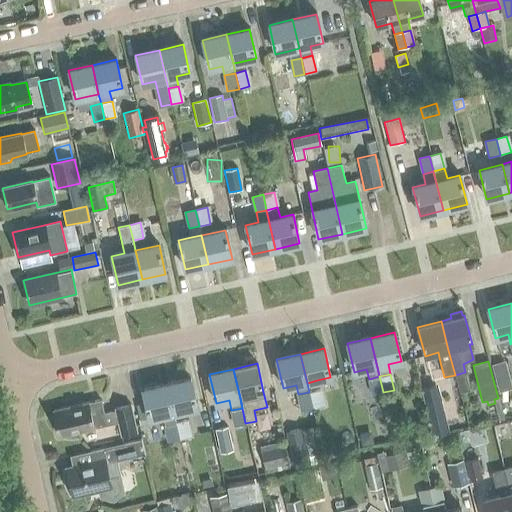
[(379,376),(369,379),(372,394),(383,392),(379,376)]
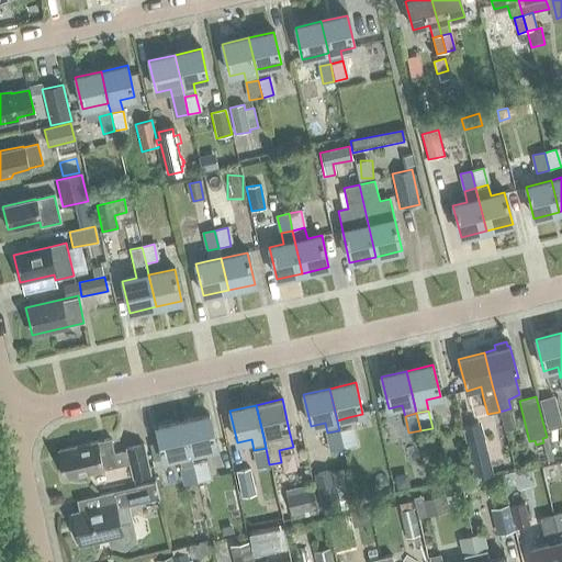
[(209,416),(182,422),(190,453),(202,451),(216,448),(209,416)]
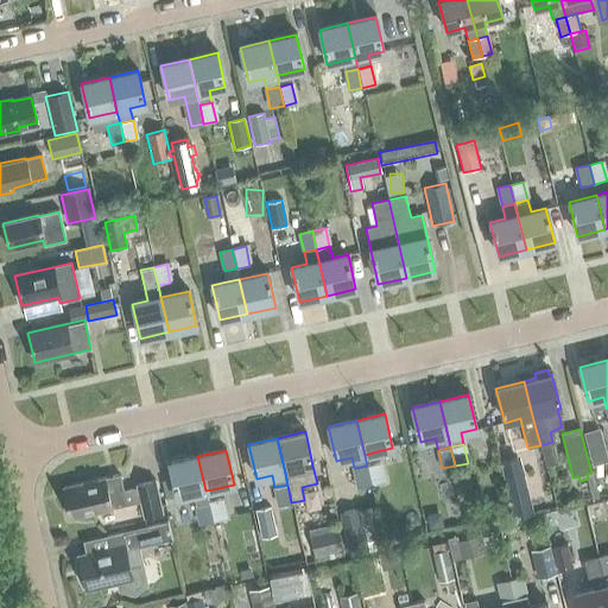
[(197,456),(169,463),(177,498),(192,494),(195,505),(208,501),(206,491),(197,456)]
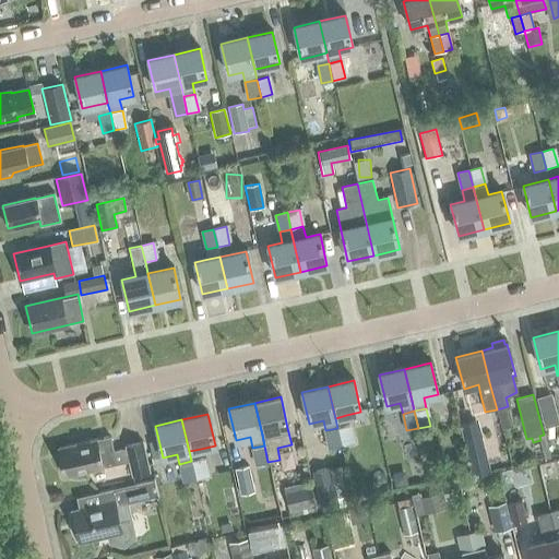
[(461,424),(471,467),(487,463),(477,419),(461,424)]
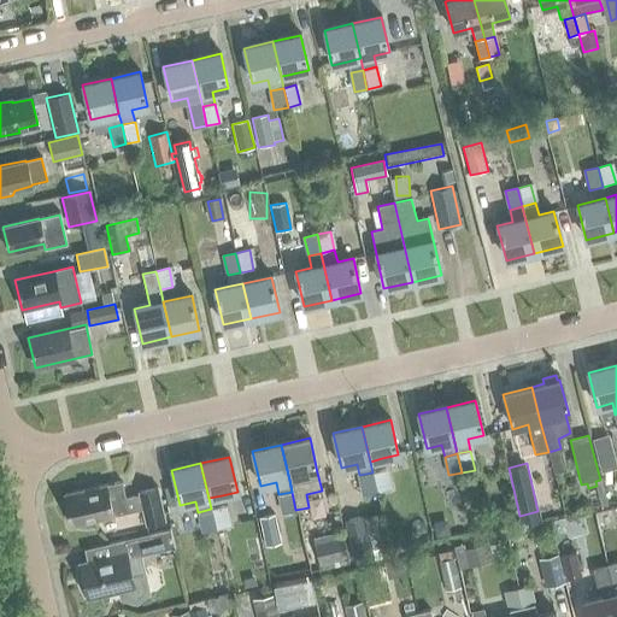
[(385,469),(372,472),(376,492),(389,489),(385,469)]
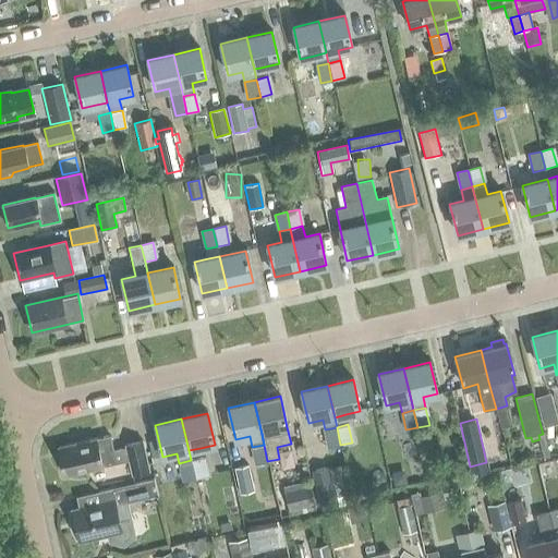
[(337,427),(325,429),(329,448),(340,445),(337,427)]
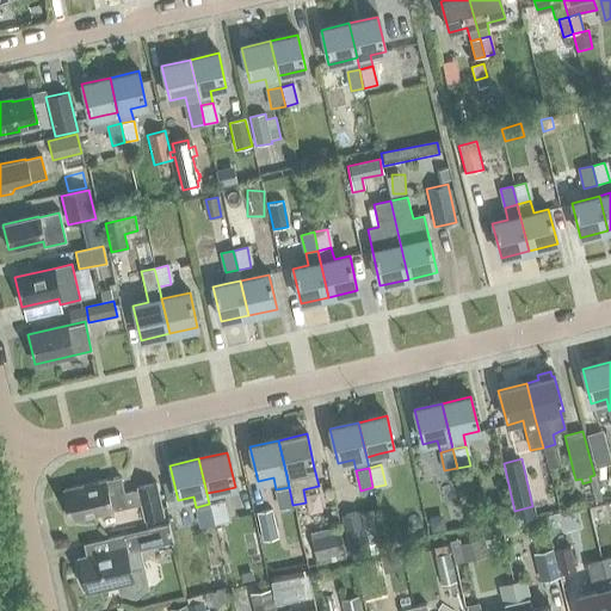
[(105,481),(105,480),(63,489),(71,522),(112,511),(136,505),(133,491),(123,493),(119,477),(105,481)]
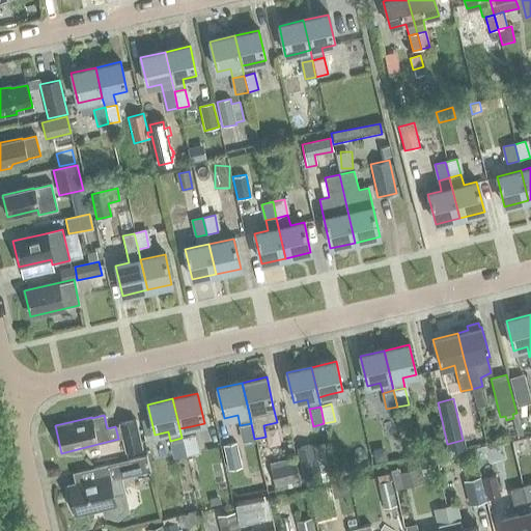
[(119,423),(126,452),(142,448),(135,420),(119,423)]
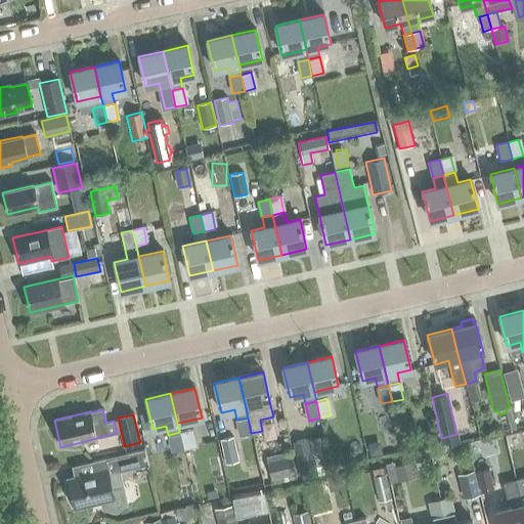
[(248,418),(236,420),(241,436),(251,433),(248,418)]
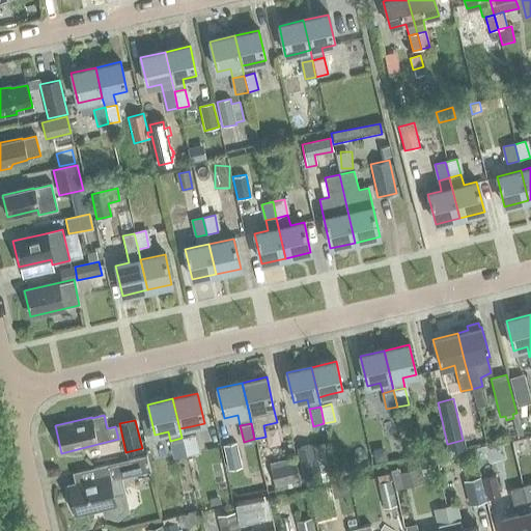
[(193,436),(182,438),(186,455),(196,452),(193,436)]
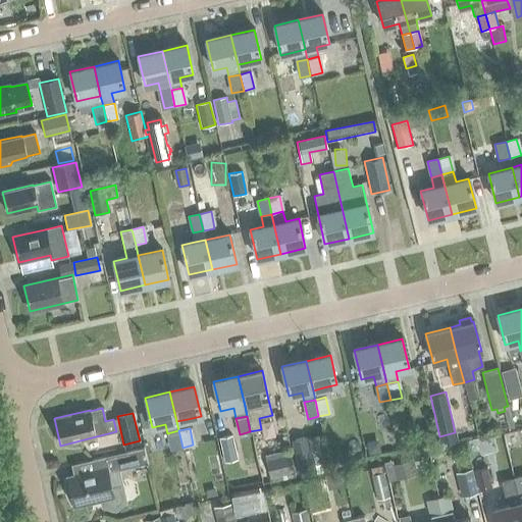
[(178,430),(167,433),(171,450),(183,448),(178,430)]
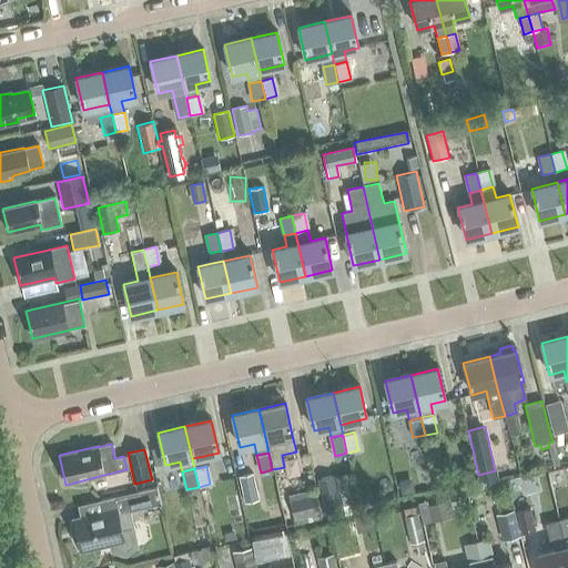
[(259,500),(253,474),(239,477),(244,504),(259,500)]
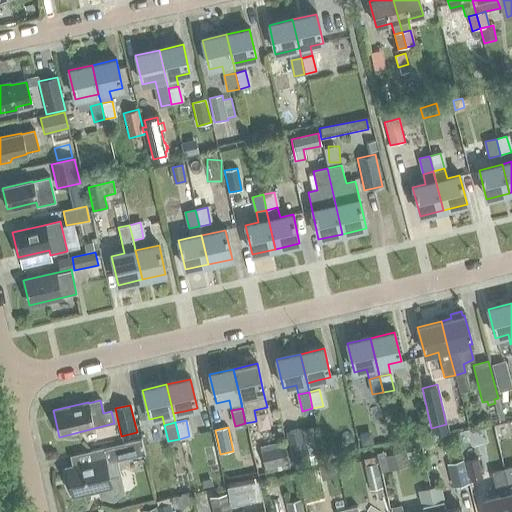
[(286,432),(293,464),(309,461),(302,429),(286,432)]
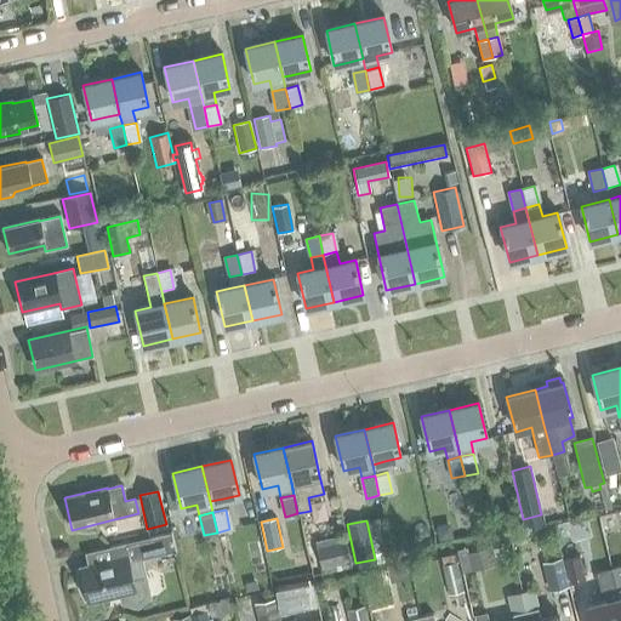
[(80,569),(81,570),(78,571),(79,586),(85,598),(87,597),(89,602),(123,593),(124,600),(136,604),(147,596),(143,581),(146,580),(141,559),(175,552),(171,533),(109,547),(112,562),(80,569)]
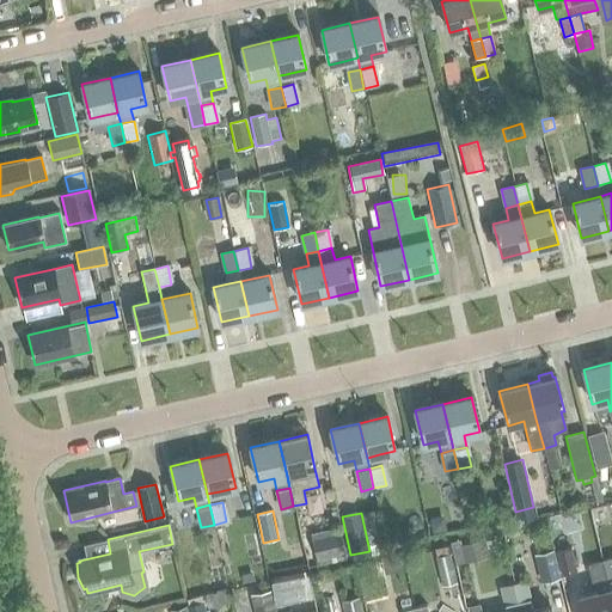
[(310,534),(316,560),(312,561),(310,548),(304,549),(308,570),(318,568),(317,562),(344,555),(337,527),(310,534)]
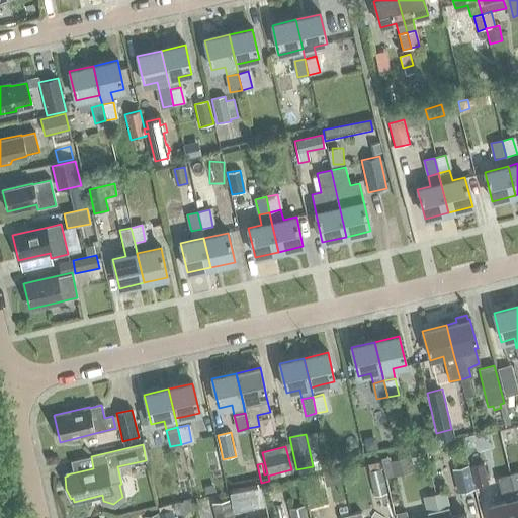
[(393,471),(412,466),(410,457),(390,461),(393,471)]
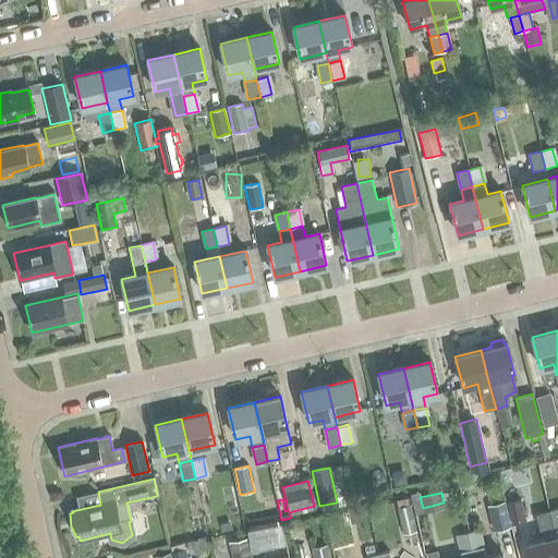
[(507,504),(512,525),(525,522),(520,500),(507,504)]
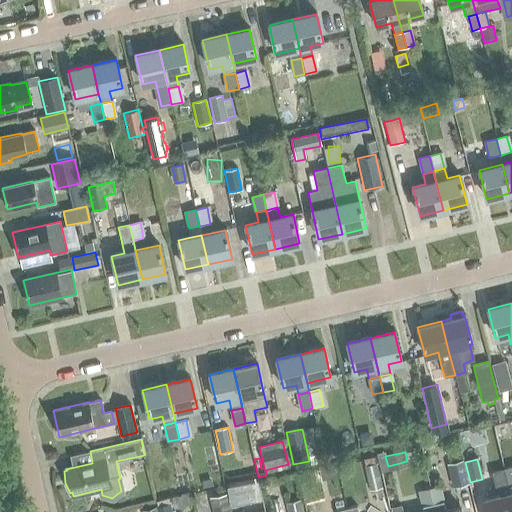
[(446,465),(452,488),(468,484),(463,461),(446,465)]
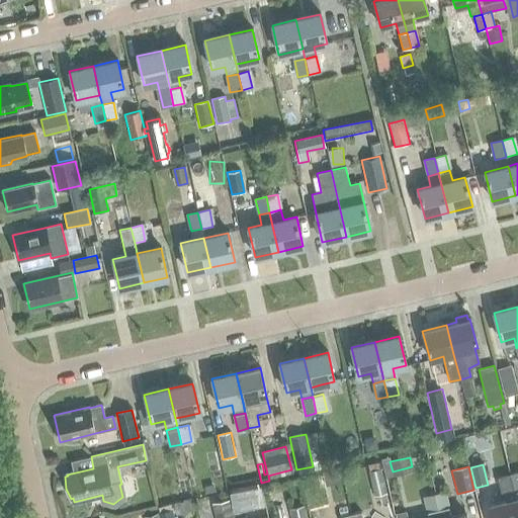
[(380,469),(368,472),(373,496),(385,494),(380,469)]
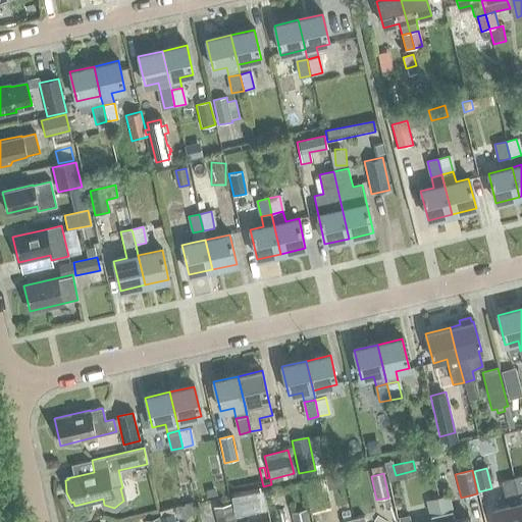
[(521,476),(513,478),(521,515),(521,476)]
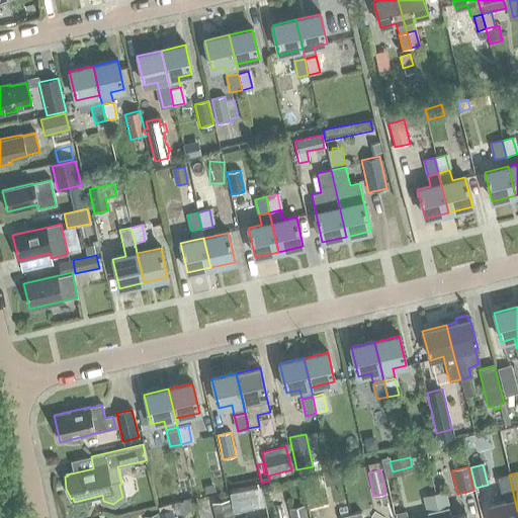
[(517,517),(517,511),(509,475),(497,478),(502,496),(504,495),(505,501),(490,505),(492,517),(517,517)]
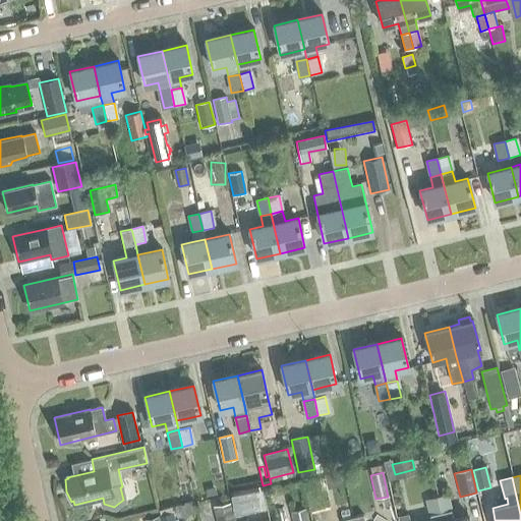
[(231,496),(234,513),(257,508),(254,490),(231,496)]
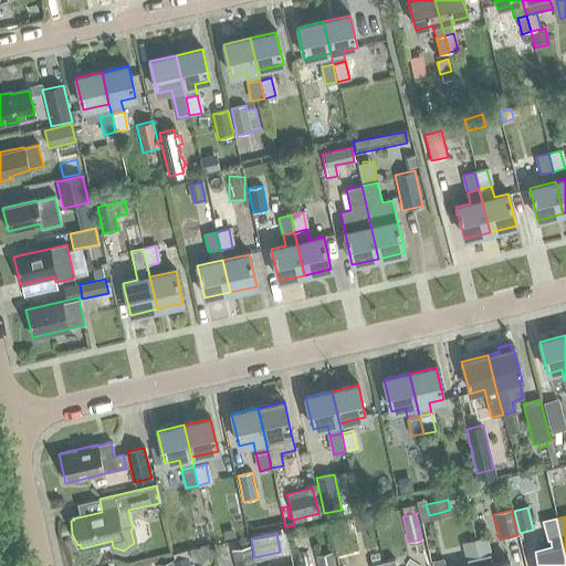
[(486,537),(473,541),(479,565),(510,565),(509,562),(493,565),(486,537)]
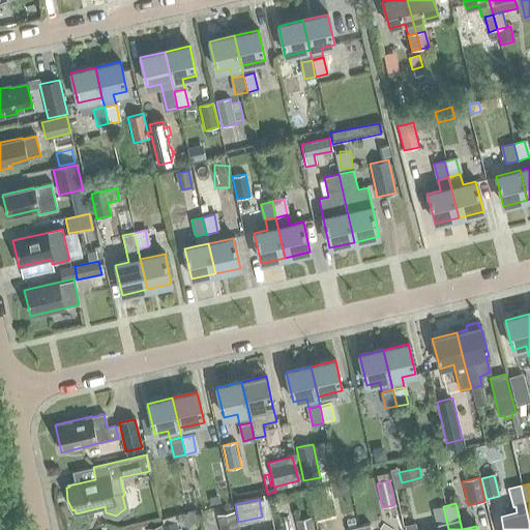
[(448,529),(443,506),(432,509),(436,529),(448,529)]
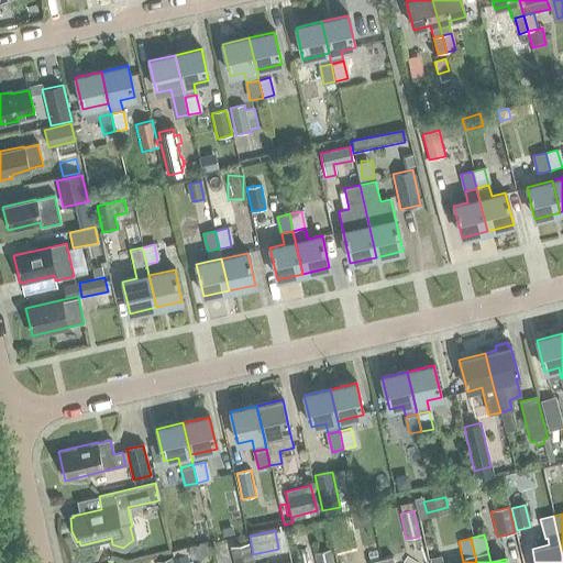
[(230,548),(233,562),(253,562),(250,543),(230,548)]
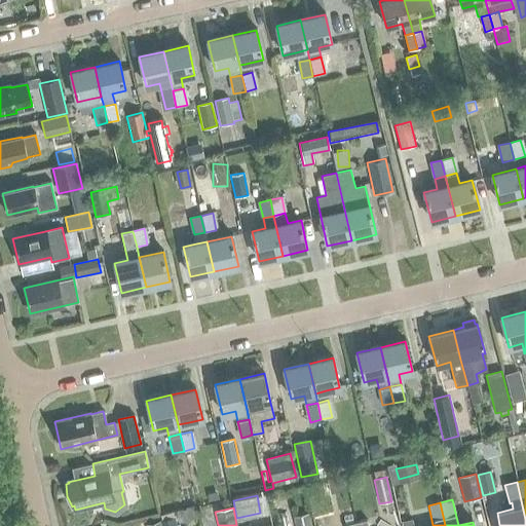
[(293,517),(295,525),(311,525),(308,514),(293,517)]
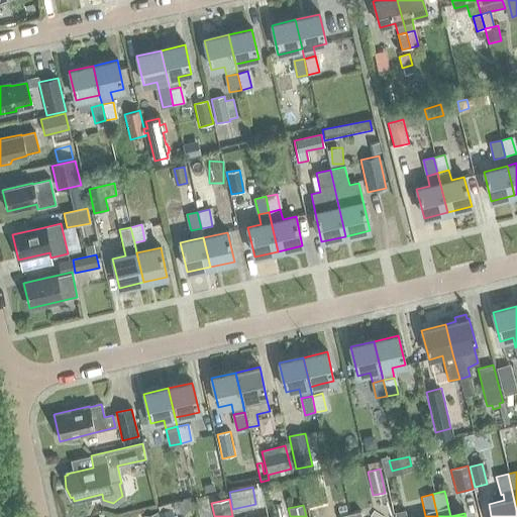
[(173,516),(172,508),(158,511),(159,516),(173,516)]
